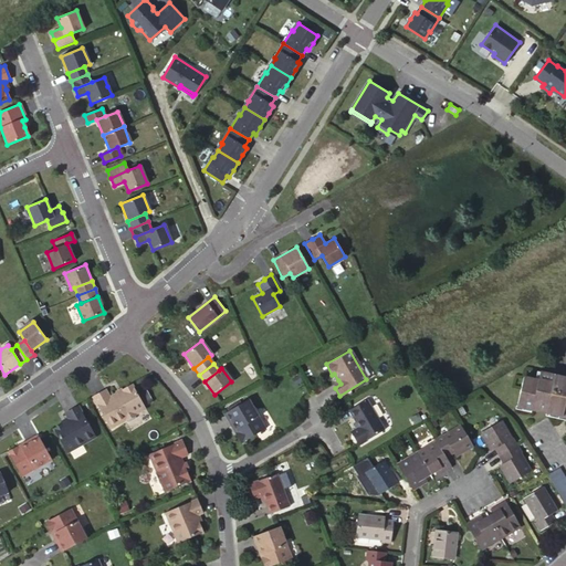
[(516,407),(562,417),(563,413),(565,413),(565,379),(540,373),(537,381),(523,378),(516,407)]
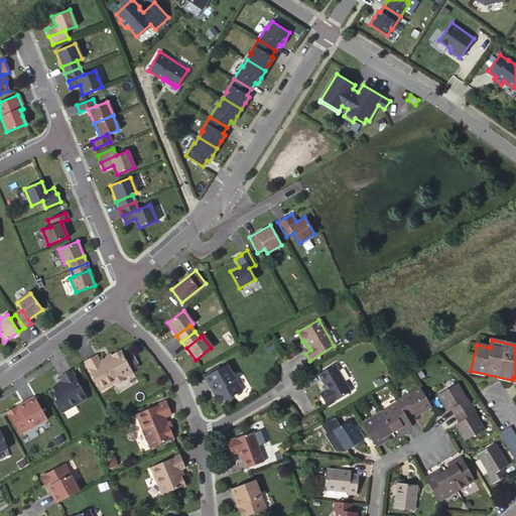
[(84,362),(100,390),(113,383),(114,384),(115,383),(118,384),(122,381),(123,379),(124,378),(124,377),(132,372),(129,368),(137,363),(132,355),(125,360),(120,351),(100,362),(96,355),(84,362)]
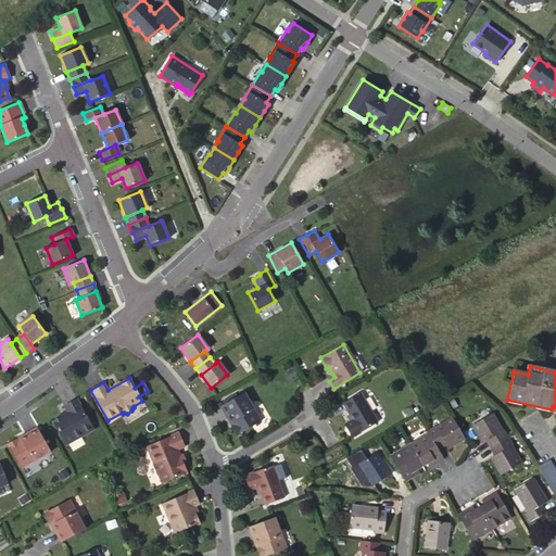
[(242,392),(218,406),(227,421),(230,420),(232,425),(230,426),(236,436),(260,421),(242,392)]
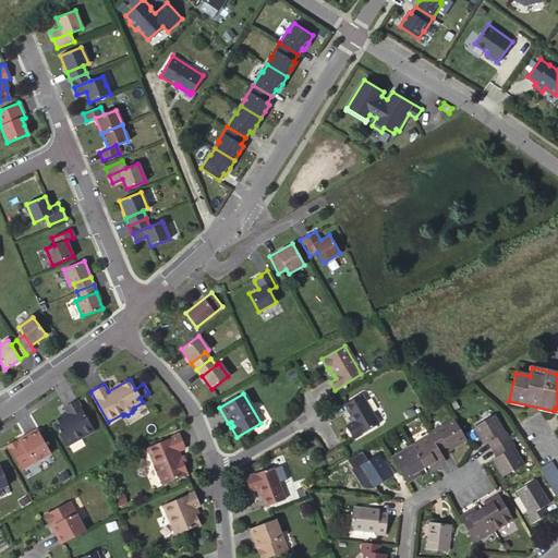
[(360,395),(342,404),(350,416),(353,421),(350,423),(344,426),(352,438),(377,424),(360,395)]
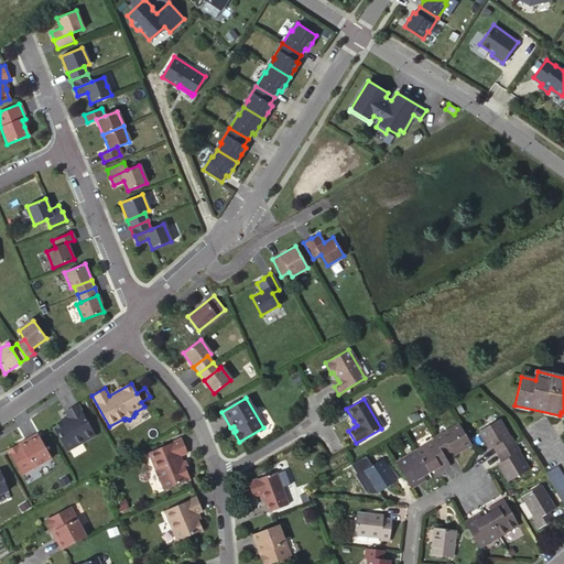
[(66,452),(95,435),(77,404),(64,412),(67,418),(61,422),(61,423),(53,427),(66,452)]
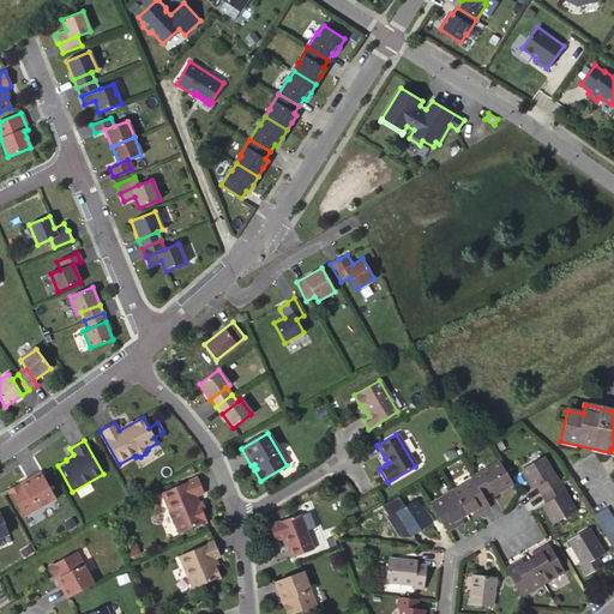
[(541,494),(557,486),(541,459),(521,471),(531,491),(535,488),(537,487),(541,494)]
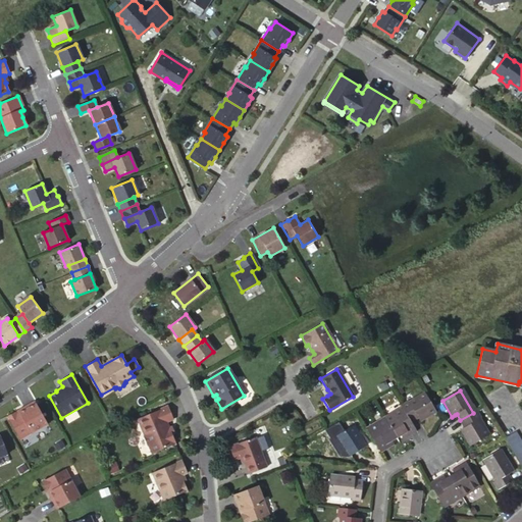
[(434,411),(424,394),(401,407),(408,419),(415,416),(416,418),(418,421),(434,411)]
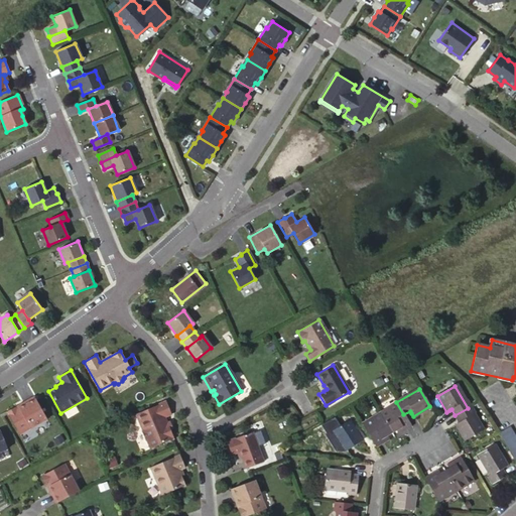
[(46,418),(33,397),(18,406),(19,408),(15,410),(14,408),(7,412),(19,434),(46,418)]
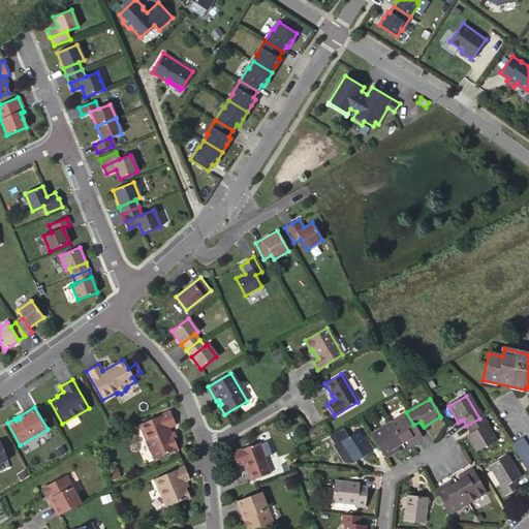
[(168,411),(137,425),(145,441),(144,441),(149,452),(153,460),(176,449),(173,440),(169,434),(167,428),(174,425),(168,411)]
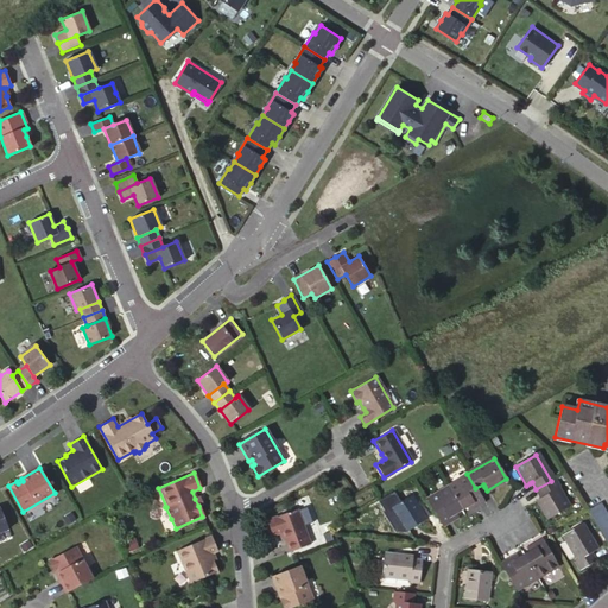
[(475,488),(467,474),(445,487),(460,511),(466,507),(468,511),(483,502),(477,492),(475,488)]
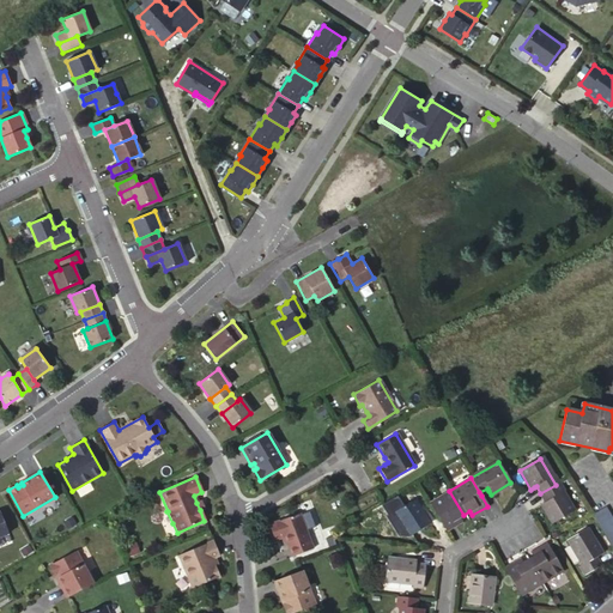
[(571,513),(556,485),(540,493),(545,502),(542,503),(540,505),(551,523),(571,513)]
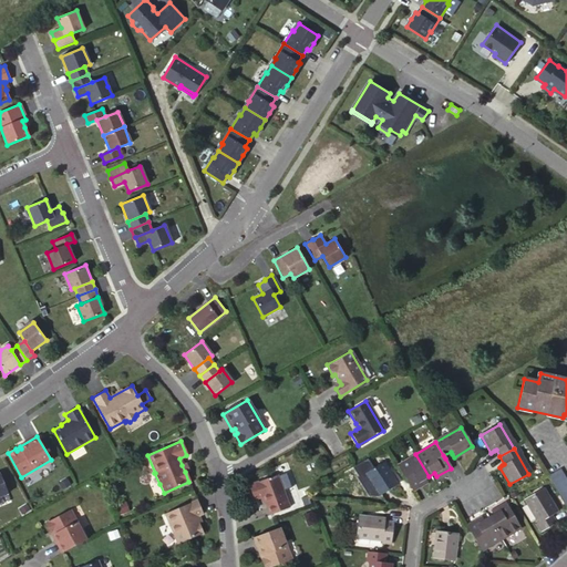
[(415,454),(397,465),(412,492),(426,483),(424,480),(429,476),(415,454)]
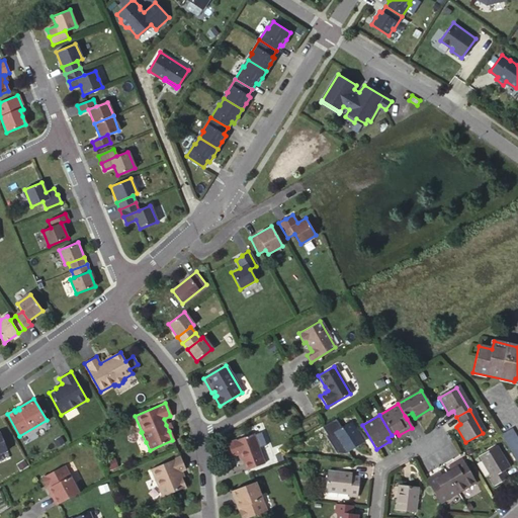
[(349,423),(333,433),(340,444),(345,452),(361,443),(349,423)]
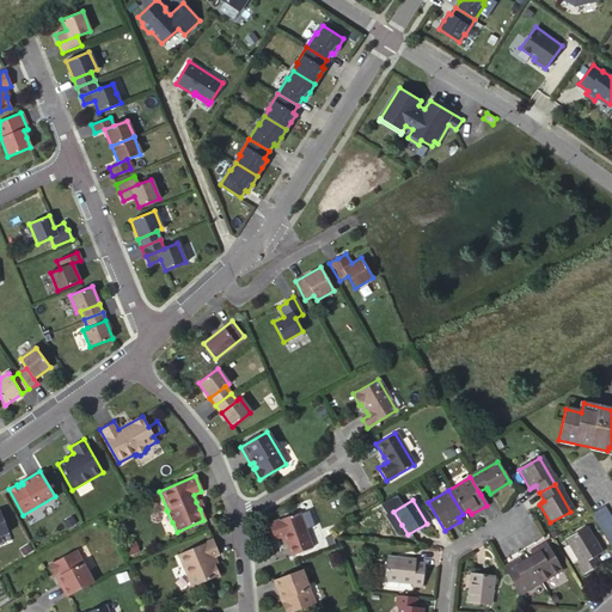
[(593,514),(611,546),(611,545),(611,518),(605,507),(593,514)]
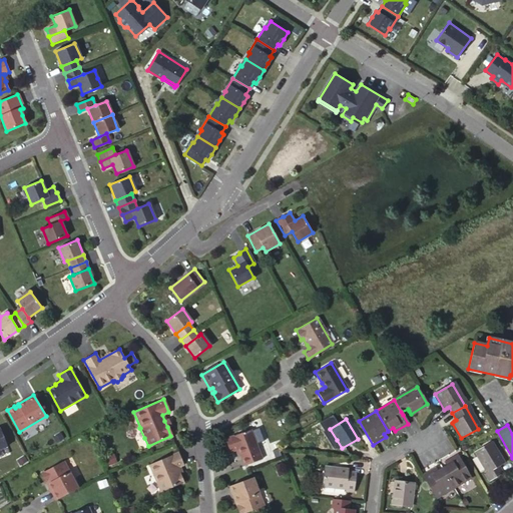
[(249,429),(224,439),(229,452),(234,450),(237,449),(239,454),(243,466),(261,459),(249,429)]
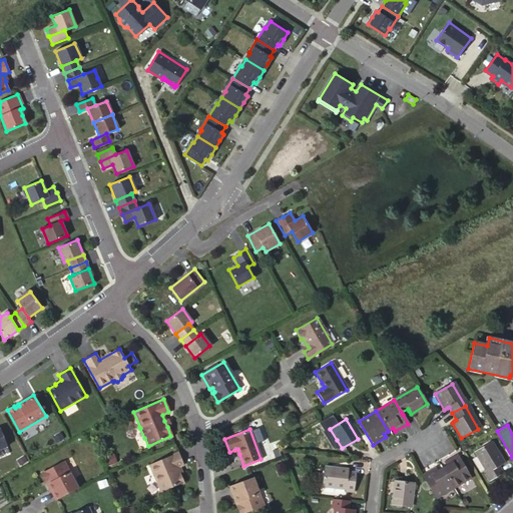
[(337,440),(330,429),(324,432),(331,444),(337,440)]
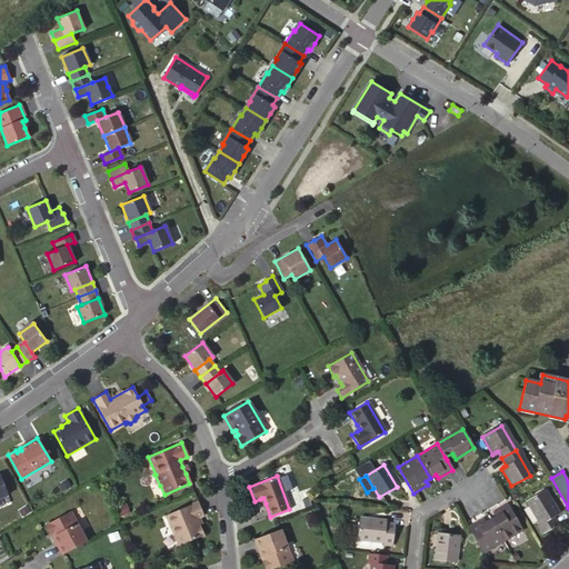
[(67,480),(58,485),(61,491),(70,486),(67,480)]
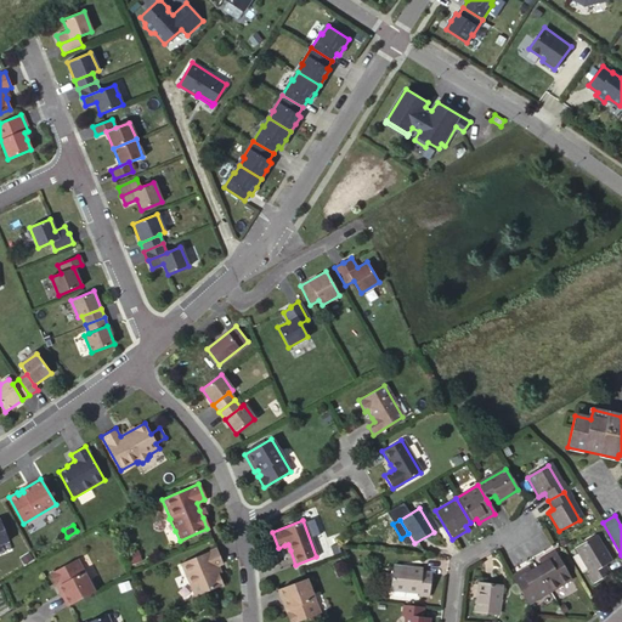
[(615,569),(600,544),(581,555),(594,581),(592,583),(597,591),(614,582),(609,572),(615,569)]
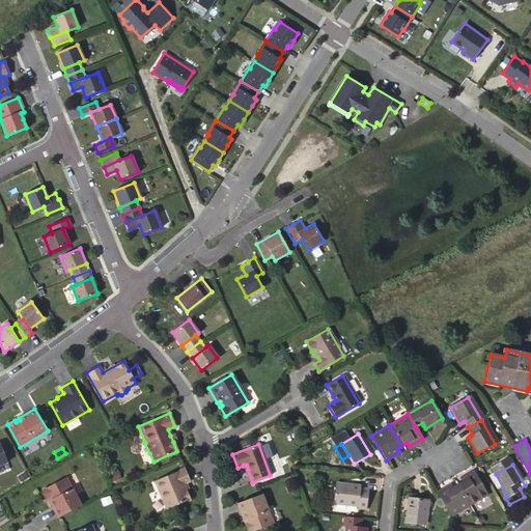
[(184,469),(154,481),(165,509),(189,500),(185,491),(186,490),(184,483),(189,481),(184,469)]
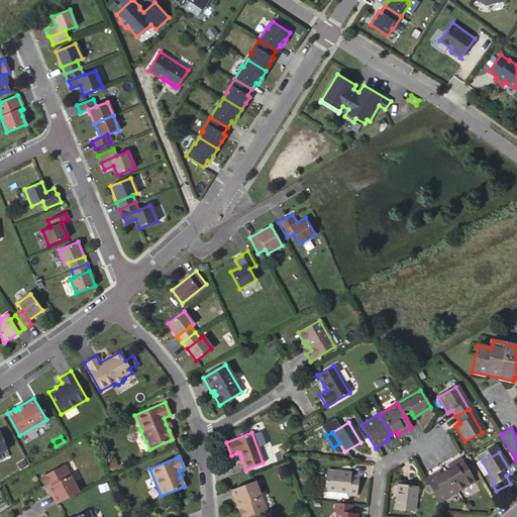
[(107,462),(111,472),(118,468),(115,459),(107,462)]
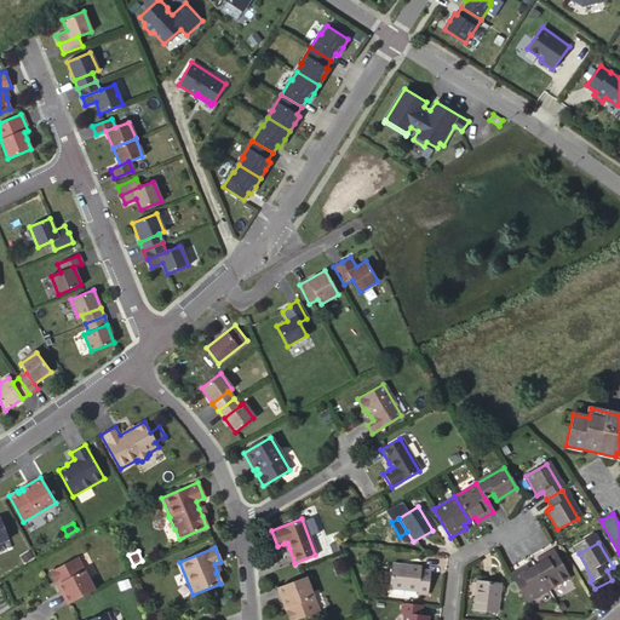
[(549,592),(569,579),(554,551),(538,561),(540,566),(535,568),(549,592)]
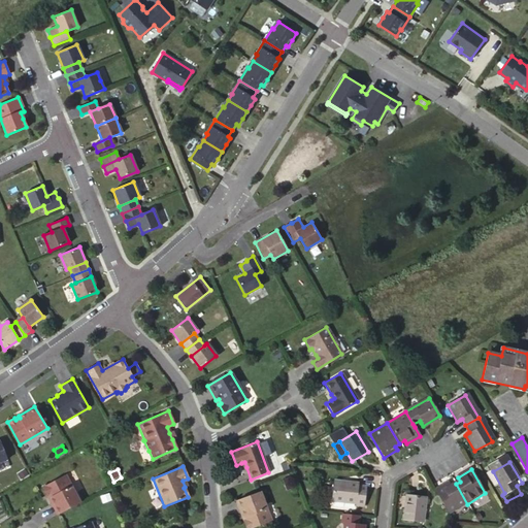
[(51,499),(48,500),(57,515),(79,502),(65,474),(41,487),(46,495),(48,494),(51,499)]
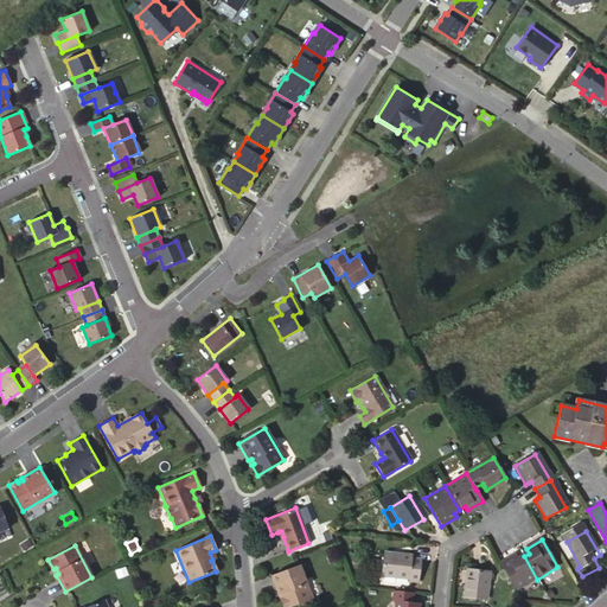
[(411,556),(383,553),(381,576),(408,579),(408,581),(419,582),(421,561),(410,560),(411,556)]
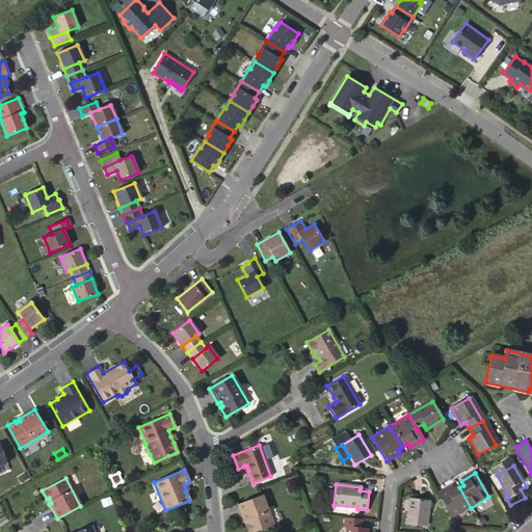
[(452,519),(471,508),(459,487),(454,490),(452,486),(437,495),(452,519)]
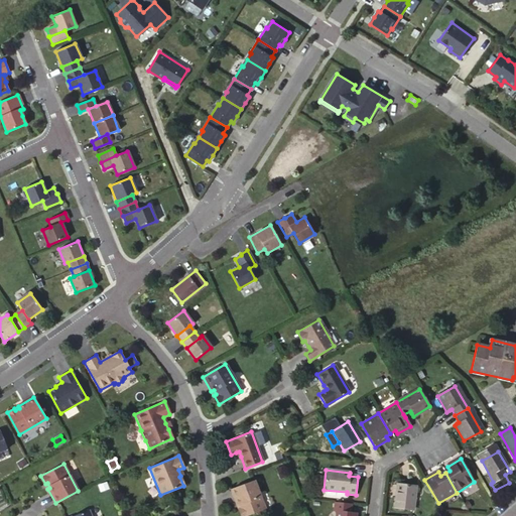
[(253,480),(230,489),(236,504),(238,503),(240,508),(237,509),(240,515),(245,515),(264,509),(253,480)]
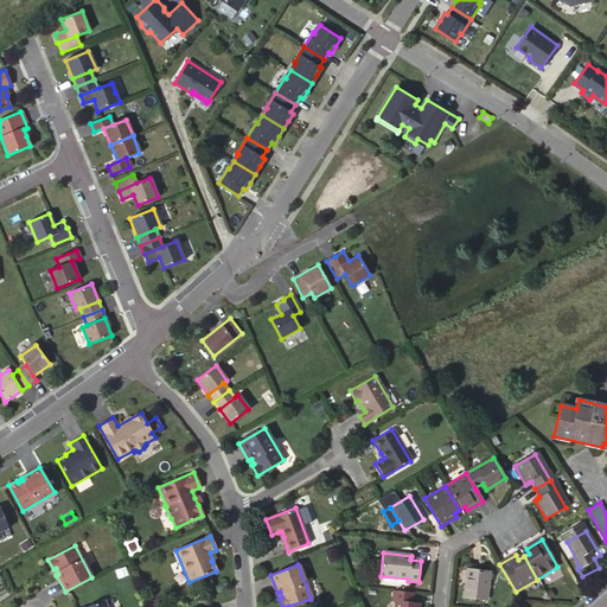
[(486,573),(465,572),(461,600),(484,601),(486,573)]
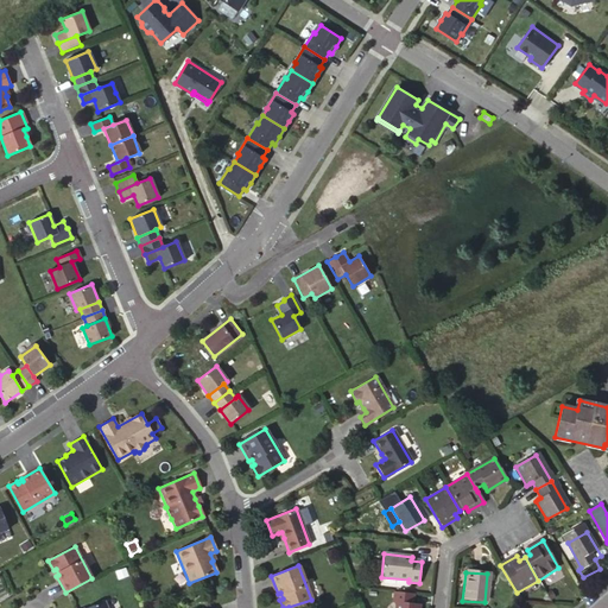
[(412,595),(394,593),(394,603),(397,603),(396,607),(419,607),(420,606),(412,605),(412,595)]
